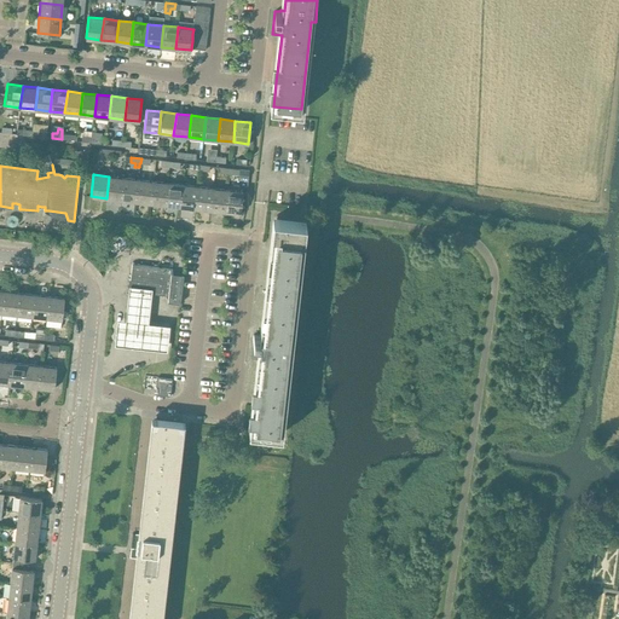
[(123,178),(109,177),(106,198),(121,200),(123,178)]
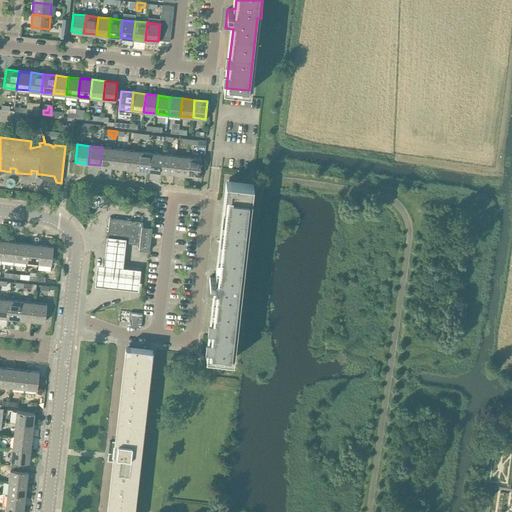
[(100,165),(113,167),(115,148),(102,147),(100,165)]
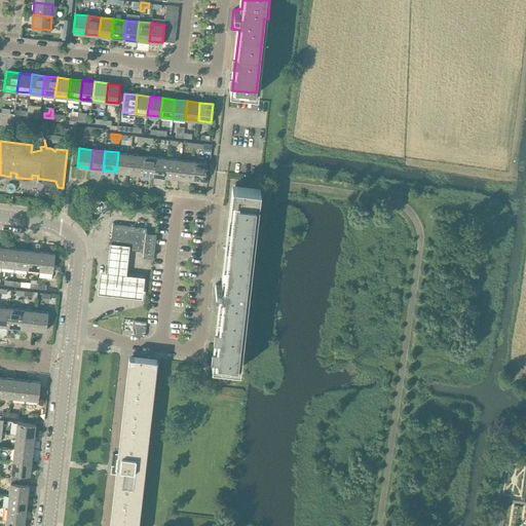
[(116,172),(128,173),(130,154),(118,152),(116,172)]
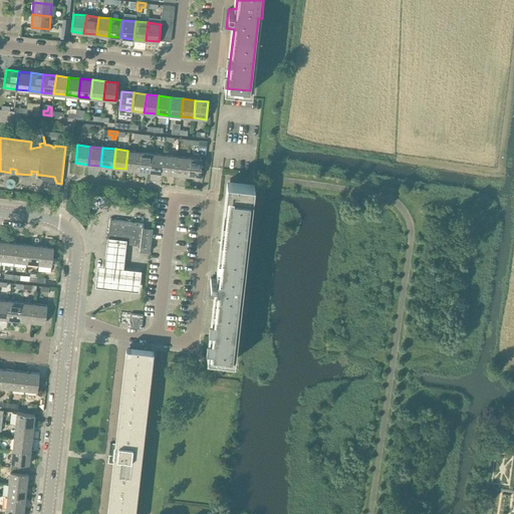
[(125,169),(138,170),(140,152),(127,151),(125,169)]
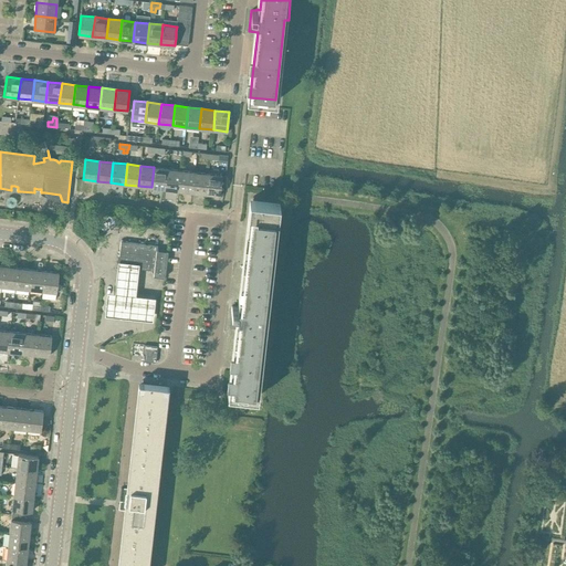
[(152,187),(165,189),(168,169),(154,167),(152,187)]
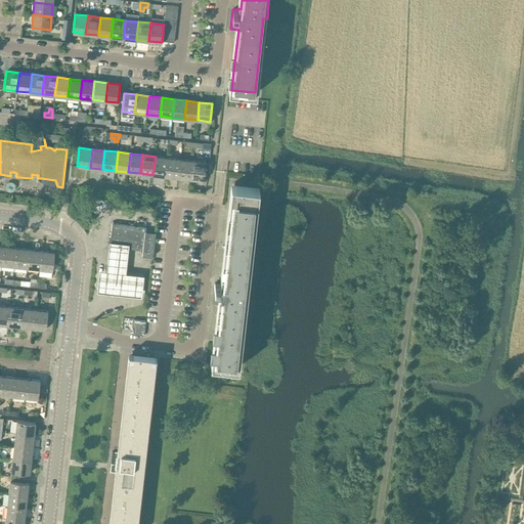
[(153,175),(166,176),(168,158),(156,157),(153,175)]
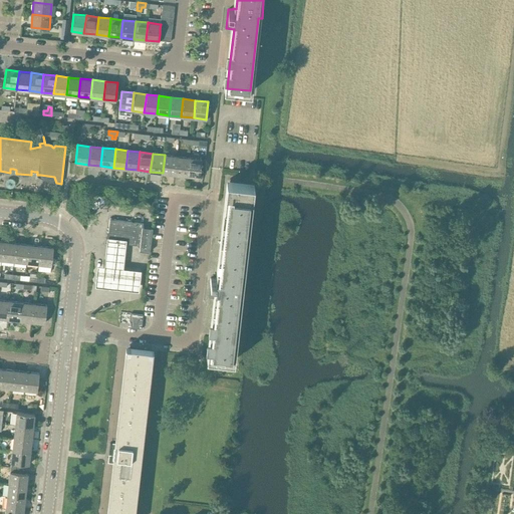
[(163,173),(175,175),(177,156),(165,155),(163,173)]
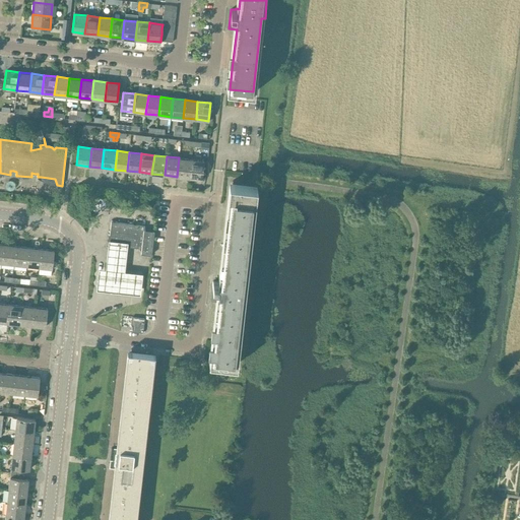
[(177,177),(189,178),(191,159),(179,157),(177,177)]
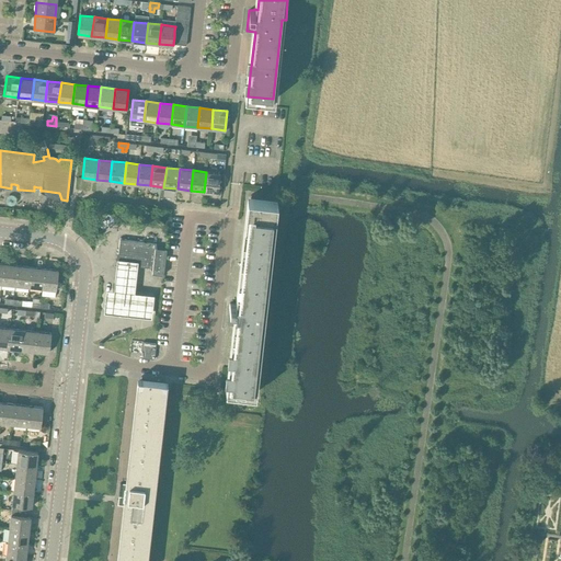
[(206,172),(204,192),(218,193),(220,173),(206,172)]
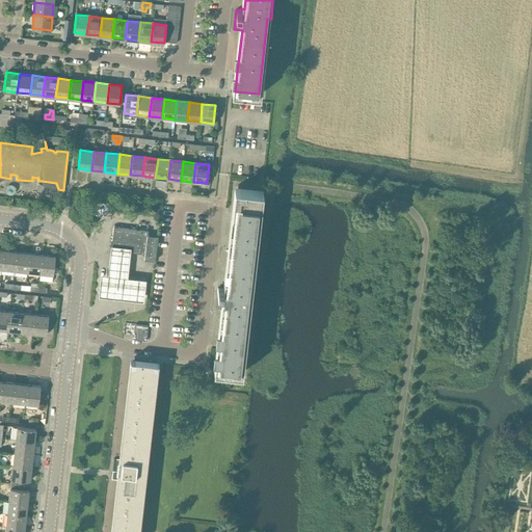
[(217,369),(241,372),(249,296),(253,297),(264,200),(261,200),(262,191),(238,188),(227,287),(223,286),(223,288),(217,287),(215,307),(223,308),(217,369)]
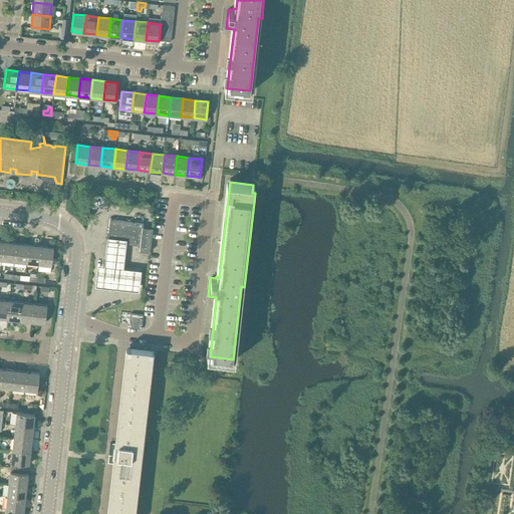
[(151,252),(153,228),(148,227),(143,227),(144,223),(109,219),(107,239),(126,241),(141,243),(140,250),(145,251),(151,252)]
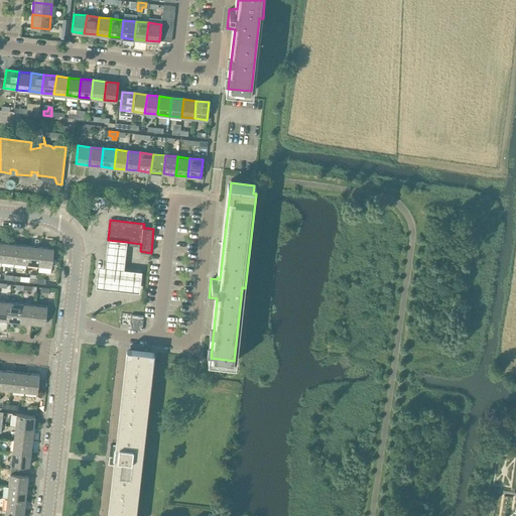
[(127,242),(108,240),(106,254),(105,266),(102,265),(98,265),(95,288),(100,288),(131,292),(139,293),(142,270),(134,269),(124,268),(125,256),(127,242)]
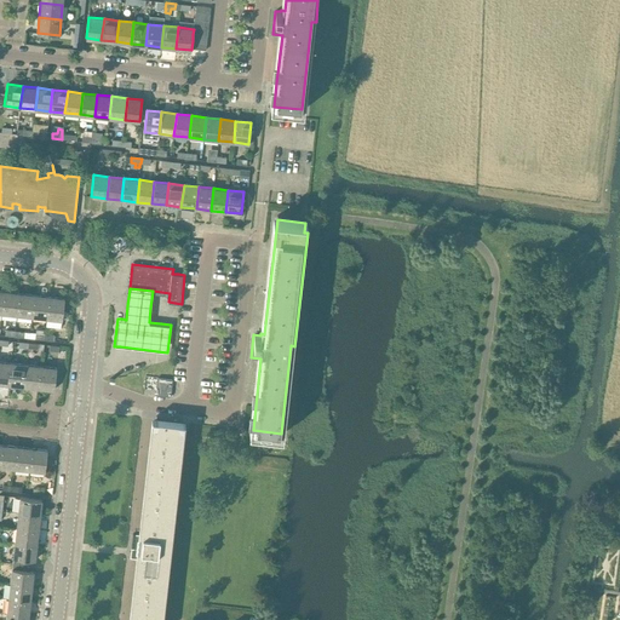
[(19,293),(5,291),(3,313),(17,315),(19,293)]
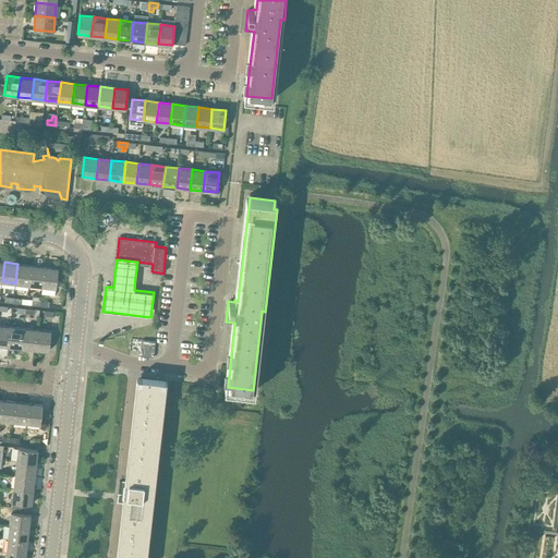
[(32,265),(17,264),(15,283),(29,284),(32,265)]
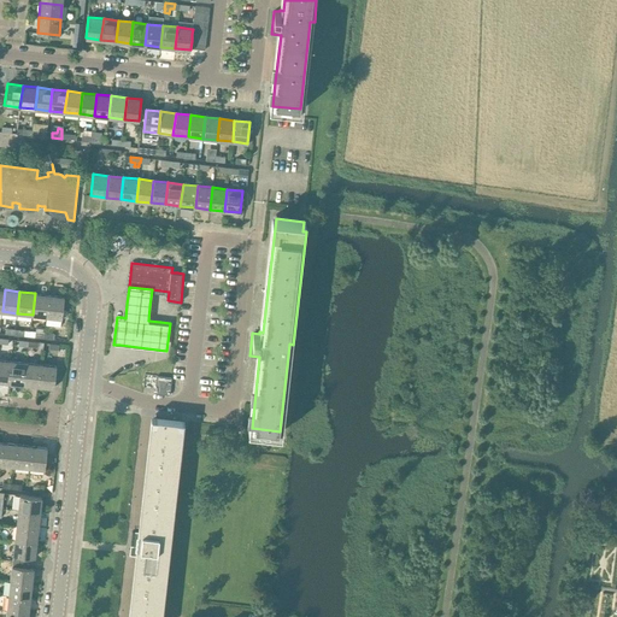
[(50,294),(35,293),(33,315),(47,316),(50,294)]
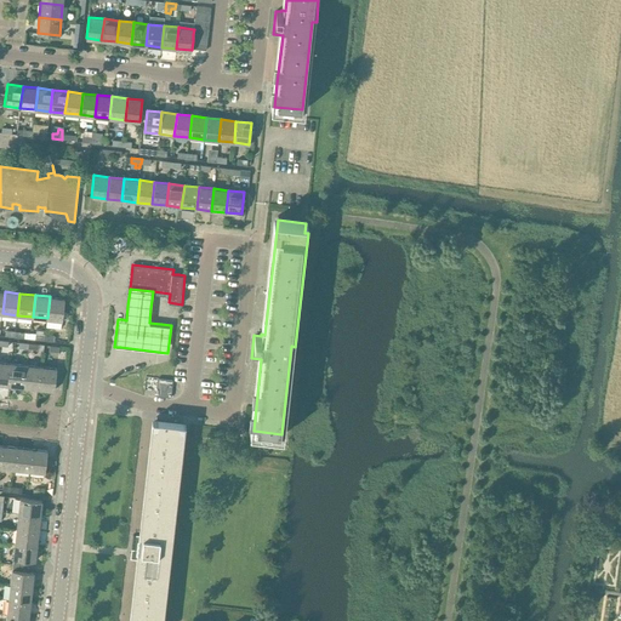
[(50,296),(47,318),(62,320),(64,298),(50,296)]
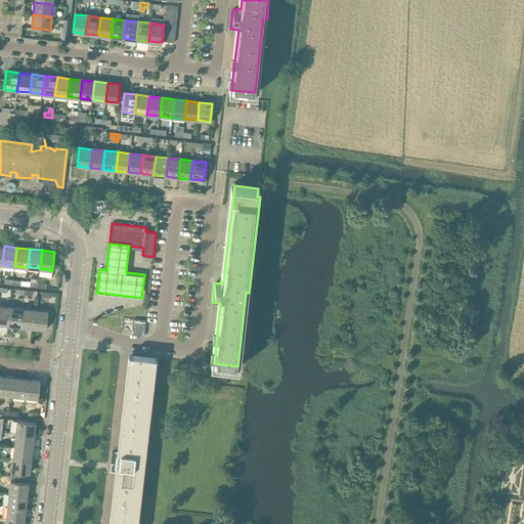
[(0,323),(8,324),(10,306),(0,305),(0,323)]
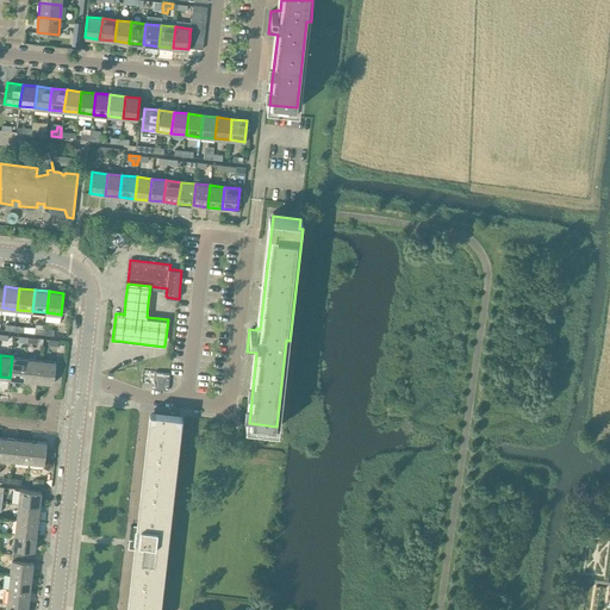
[(10,378),(24,380),(26,359),(12,356),(10,378)]
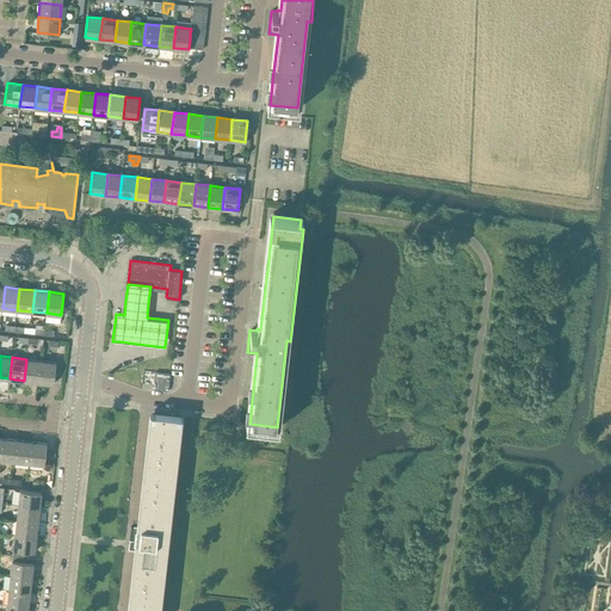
[(24,381),(38,382),(41,360),(26,359),(24,381)]
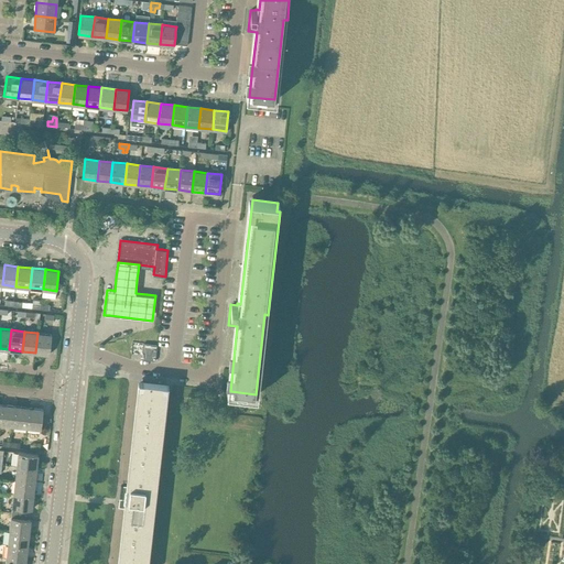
[(38,333),(35,353),(50,355),(52,335),(38,333)]
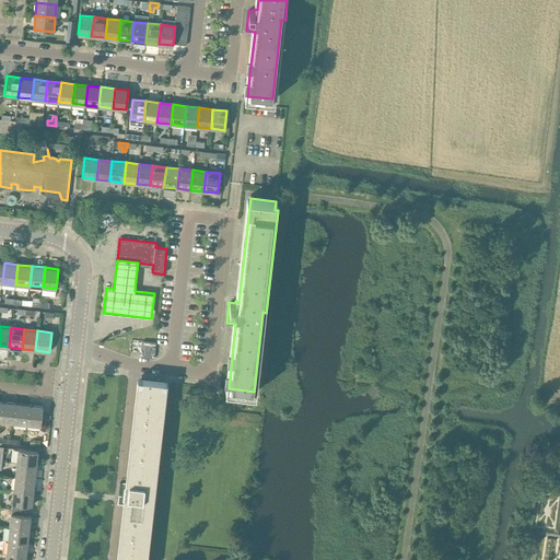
[(155,343),(142,341),(140,357),(153,358),(155,343)]
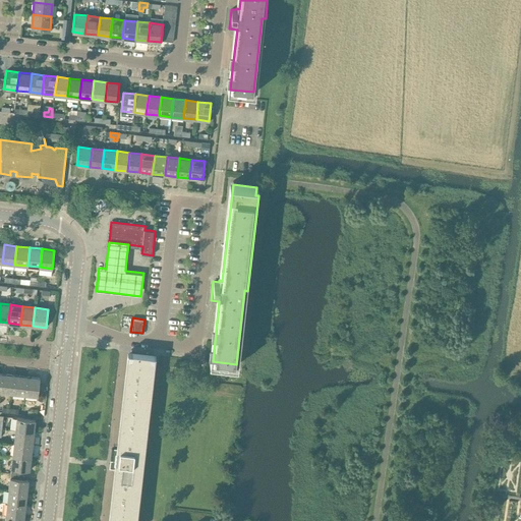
[(154,355),(130,353),(130,352),(127,352),(127,353),(117,449),(112,448),(110,468),(115,469),(109,520),(134,520),(143,445),(154,355)]
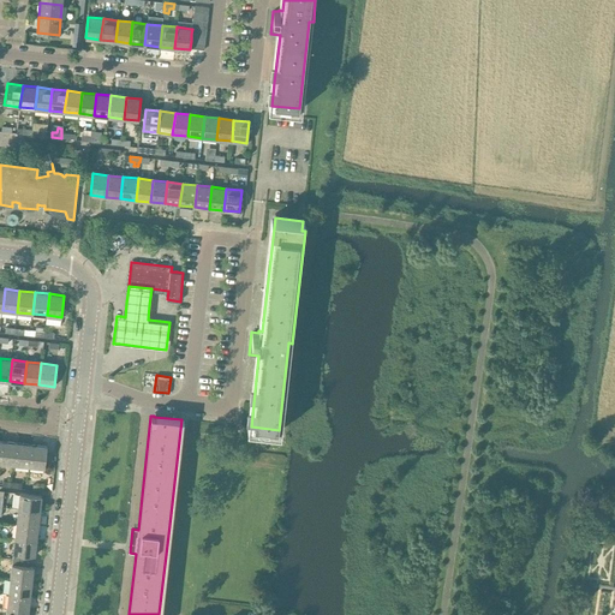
[(17,443),(3,441),(0,463),(15,465),(17,443)]
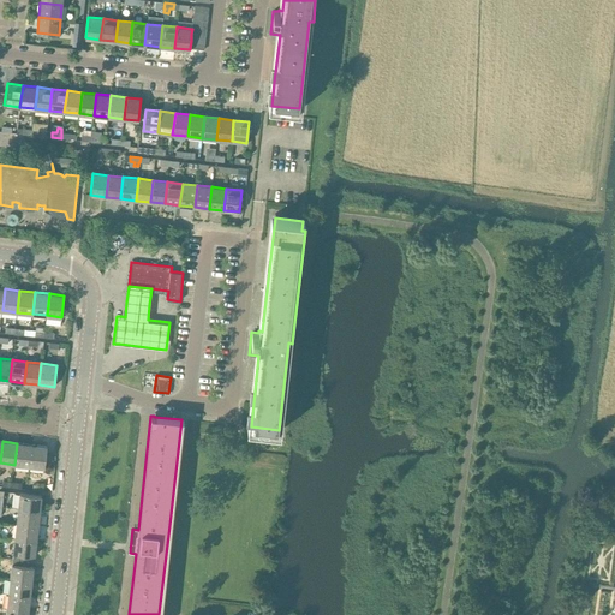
[(15,465),(30,466),(33,445),(17,443),(15,465)]
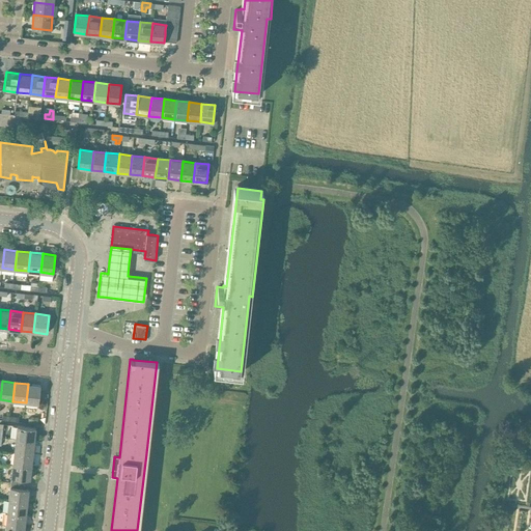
[(28,384),(26,402),(38,403),(40,385),(28,384)]
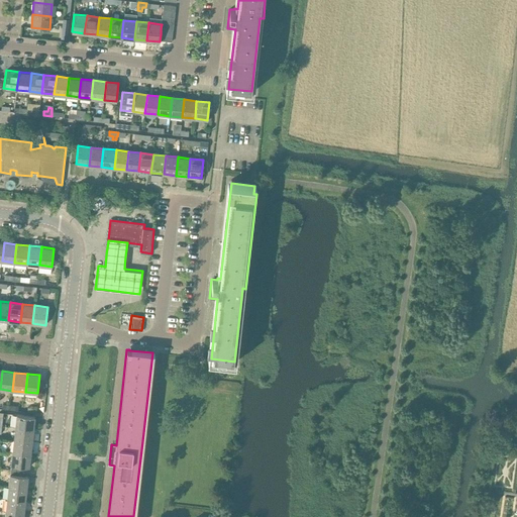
[(15,427),(33,429),(35,417),(17,415),(15,427)]
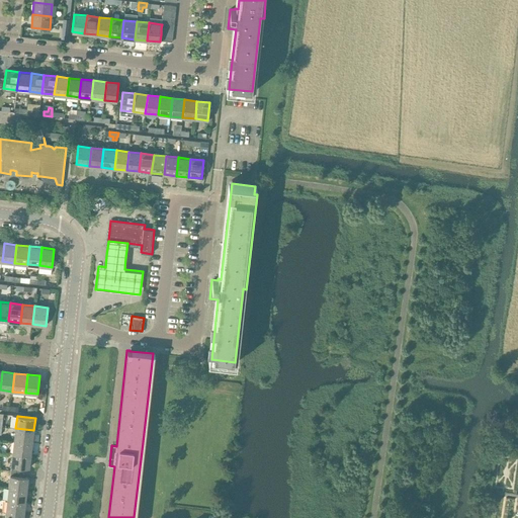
[(32,442),(33,430),(15,428),(14,440),(32,442)]
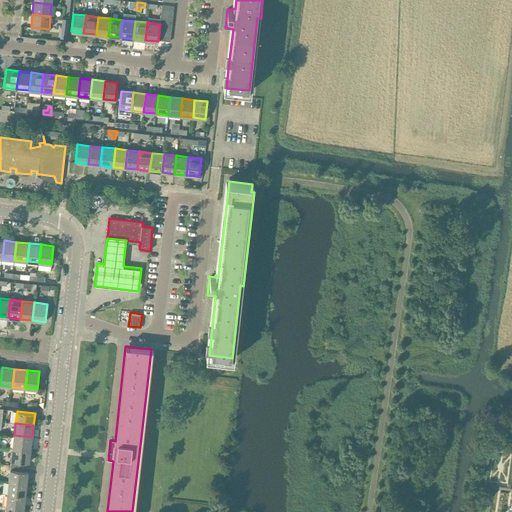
[(30,450),(32,437),(14,435),(13,448),(30,450)]
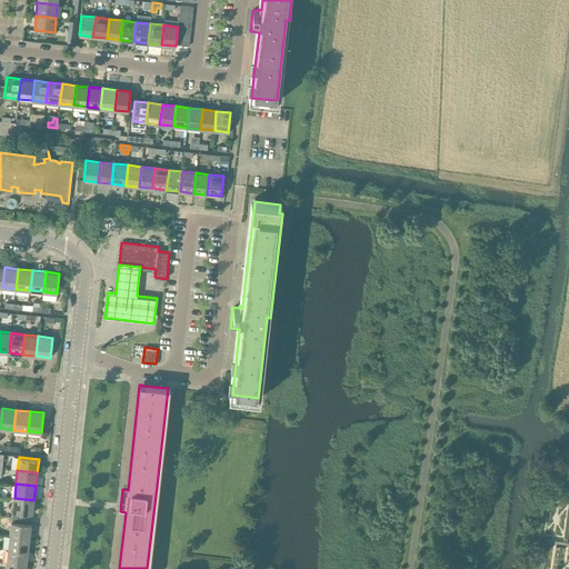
[(33,500),(15,498),(12,512),(32,515),(33,500)]
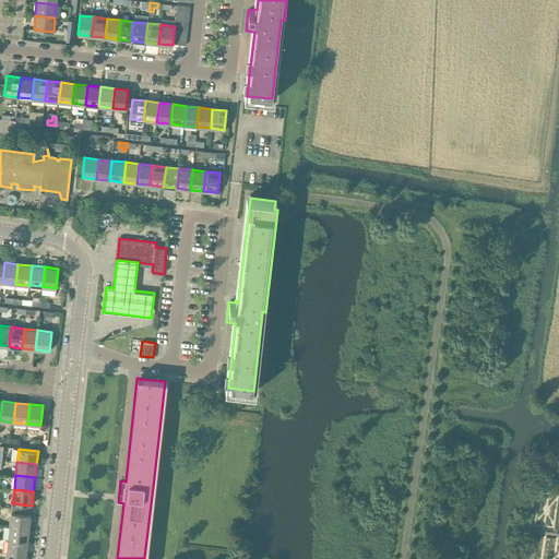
[(10,526),(30,528),(31,515),(11,512),(10,526)]
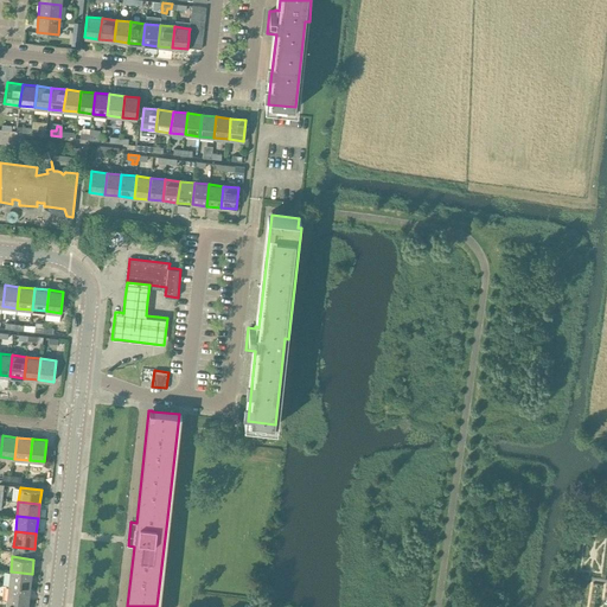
[(11,572),(8,586),(30,588),(32,574),(11,572)]
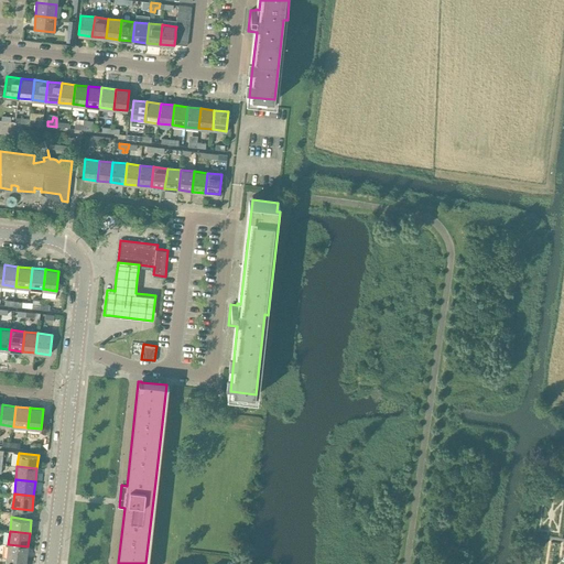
[(8,544),(7,557),(26,561),(28,546),(8,544)]
